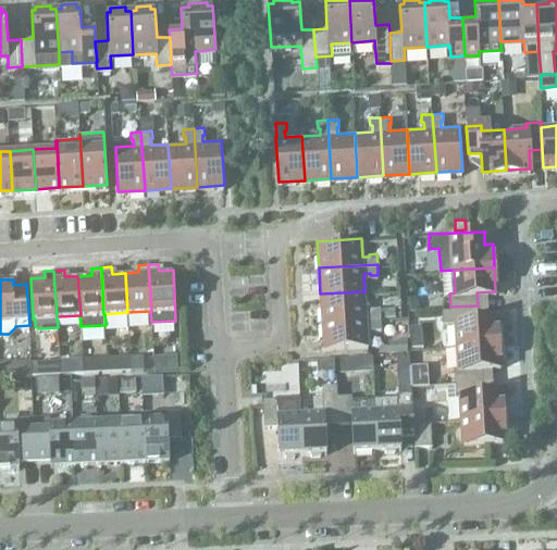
[(320,294),(322,321),(381,316),(380,305),(372,307),(372,309),(366,309),(364,291),(320,294)]
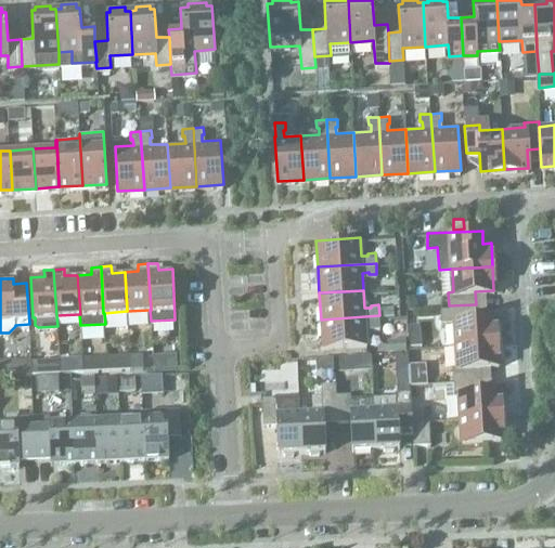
[(454,320),(456,342),(497,340),(495,316),(477,317),(476,304),(449,305),(440,307),(441,321),(454,320)]
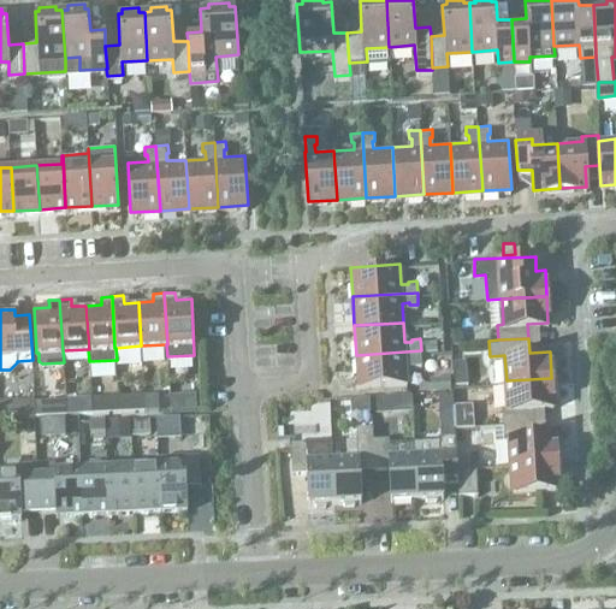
[(421,350),(356,355),(357,384),(407,382),(406,361),(413,360),(413,362),(421,362),(421,350)]
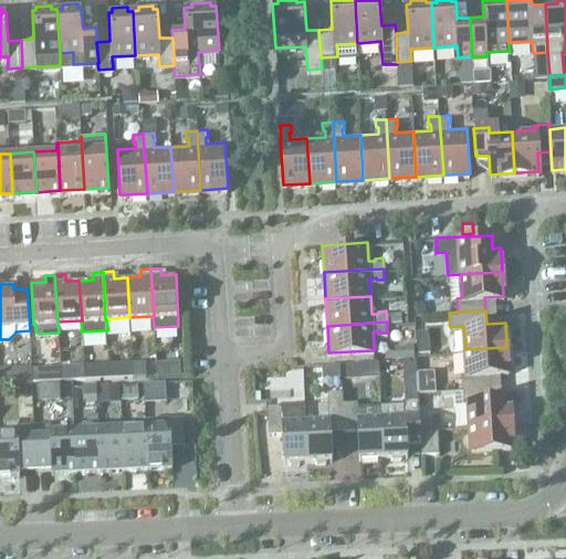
[(461,372),(462,387),(490,386),(489,372),(509,371),(506,347),(465,349),(467,372),(461,372)]
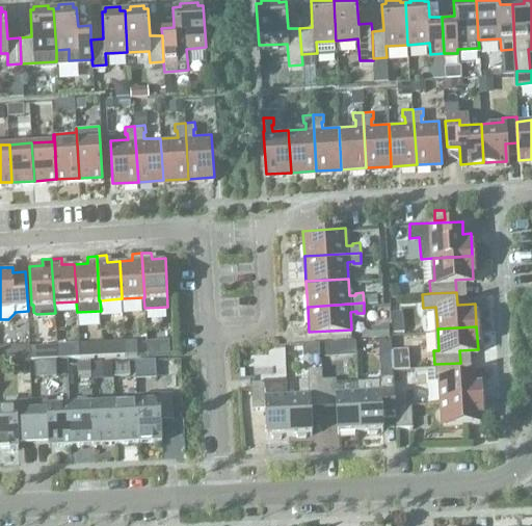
[(158,337),(148,337),(148,350),(159,349),(158,337)]
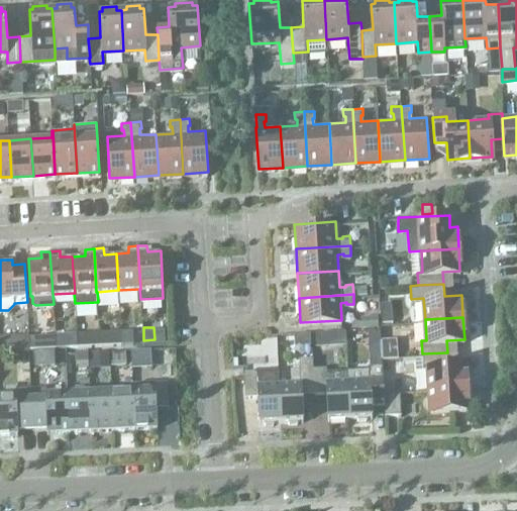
[(133,328),(120,329),(121,341),(133,341),(133,328)]
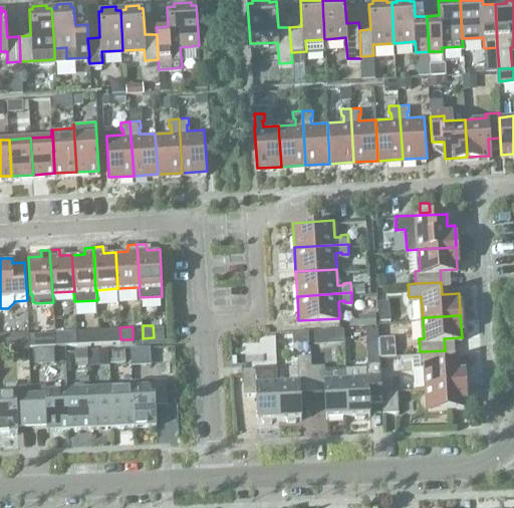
[(98,340),(120,339),(119,327),(98,328),(98,340)]
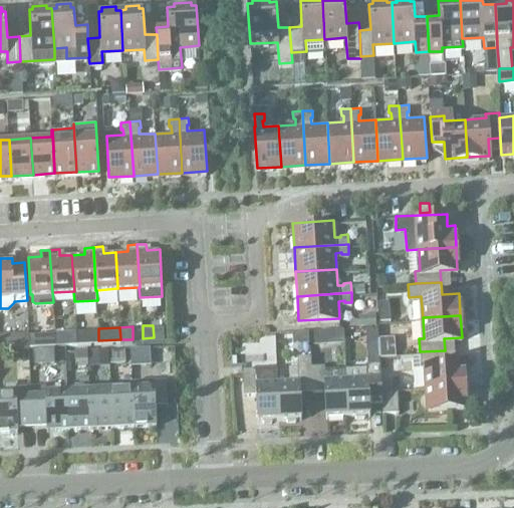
[(98,328),(76,330),(77,342),(98,340),(98,328)]
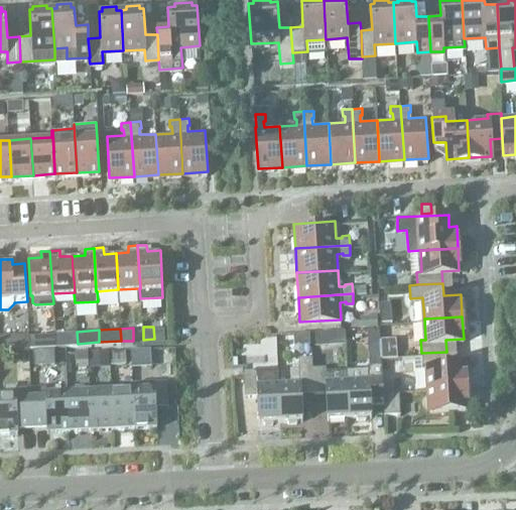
[(55,332),(29,334),(29,346),(55,344),(55,332)]
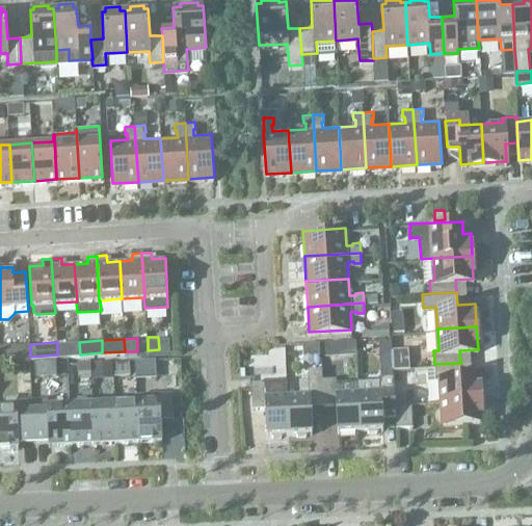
[(441,377),(442,399),(480,397),(479,374),(461,375),(460,363),(434,364),(435,377),(441,377)]
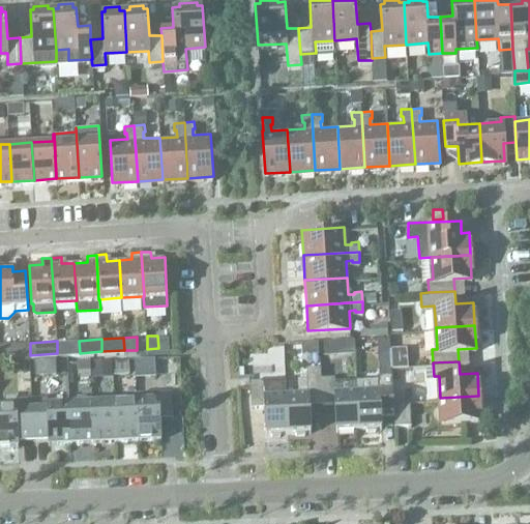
[(322,401),(321,375),(320,365),(306,365),(306,375),(297,376),(298,391),(286,391),(288,430),(311,429),(310,402),(322,401)]
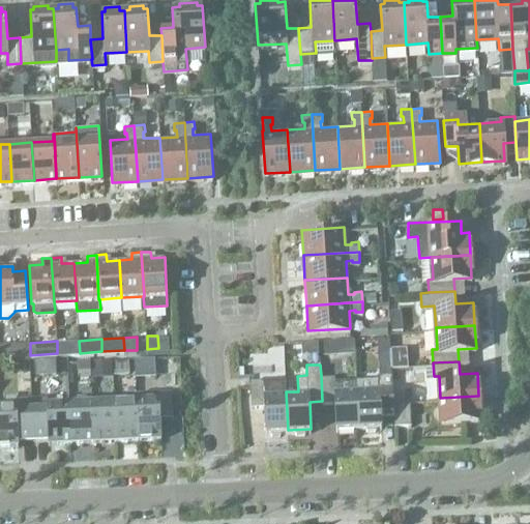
[(378,376),(356,377),(359,426),(382,425),(381,414),(393,413),(391,371),(378,372),(378,376)]
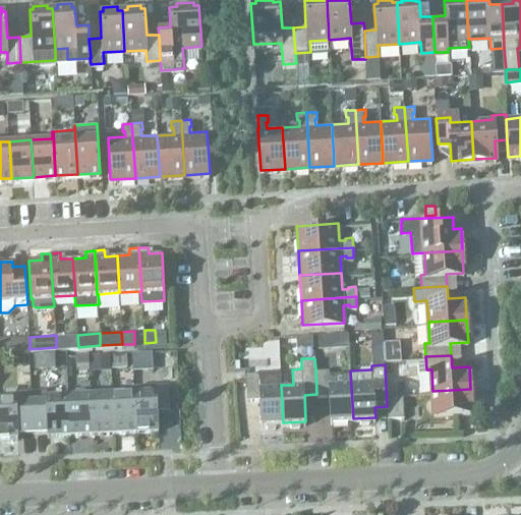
[(330,419),(353,418),(350,370),(329,372),(329,367),(315,368),(316,394),(329,393),(330,419)]
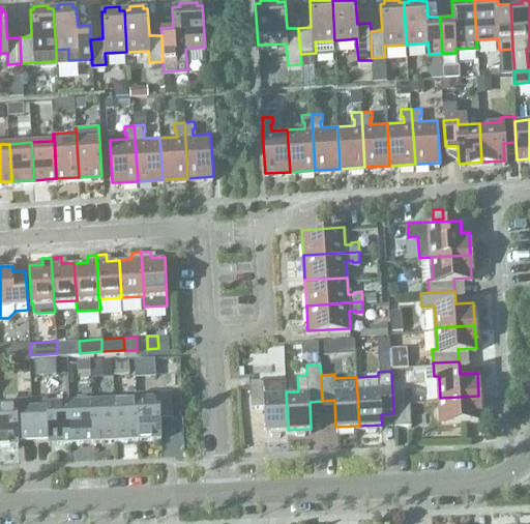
[(264,404),(265,431),(288,430),(286,391),(286,376),(249,378),(252,404),(264,404)]
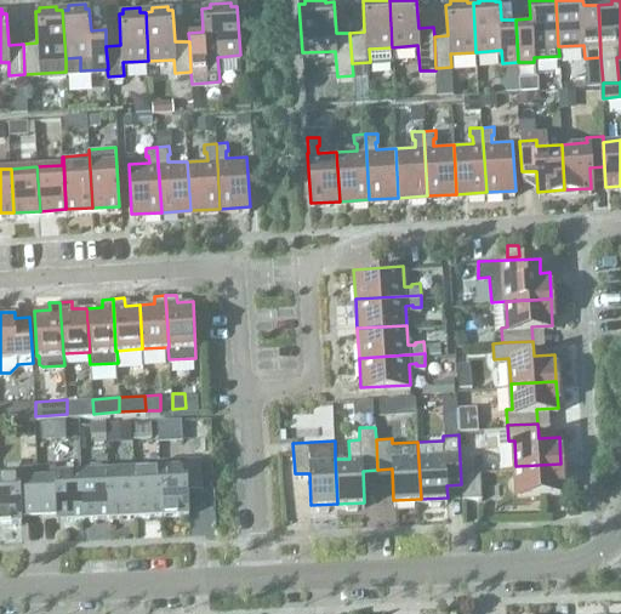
[(203,485),(201,455),(160,456),(160,467),(163,512),(188,511),(188,485),(203,485)]
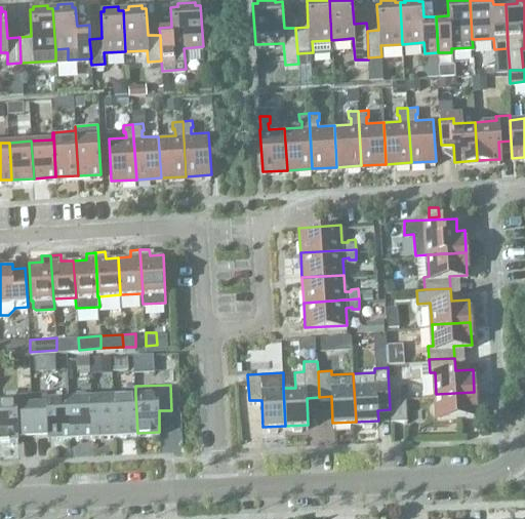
[(73,392),(73,398),(68,398),(70,436),(92,435),(90,397),(88,397),(88,392),(85,389),(76,389),(73,392)]
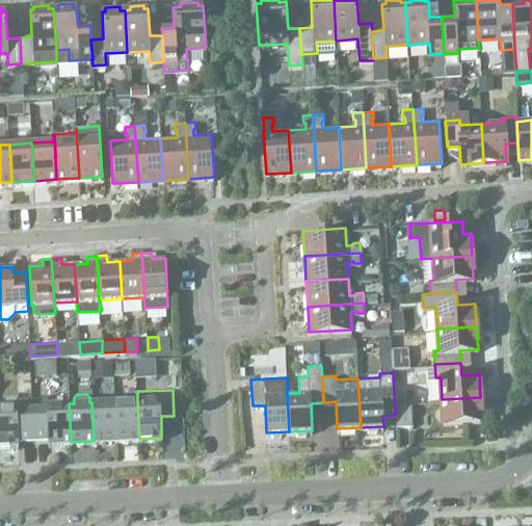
[(15,395),(8,395),(5,398),(6,406),(0,406),(0,444),(19,444),(19,440),(33,439),(31,396),(15,397),(15,395)]
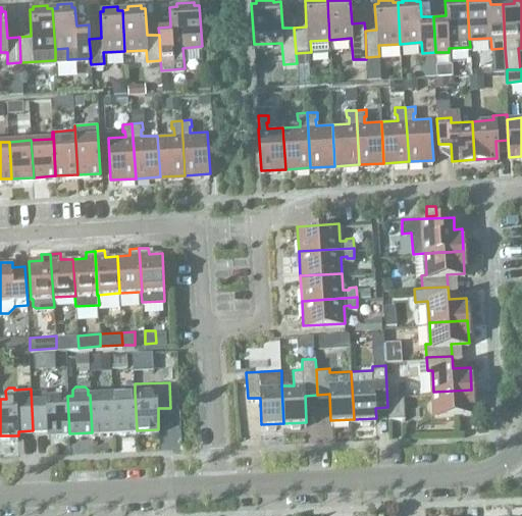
[(46,388),(31,389),(33,430),(47,430),(47,434),(69,433),(67,396),(47,397),(46,388)]
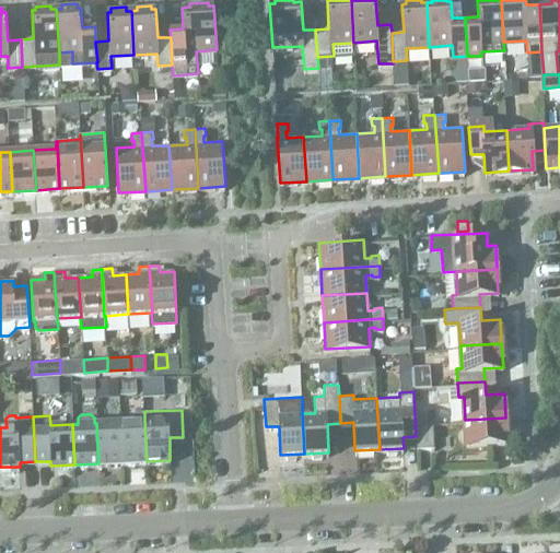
[(505,418),(465,420),(466,444),(508,442),(505,418)]
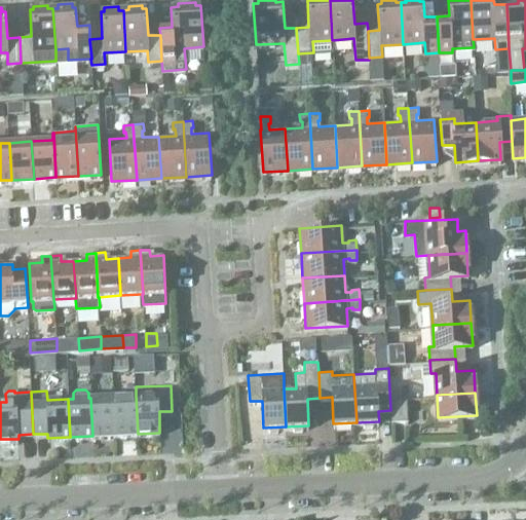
[(390,394),(391,420),(408,419),(407,397),(403,397),(403,394),(390,394)]
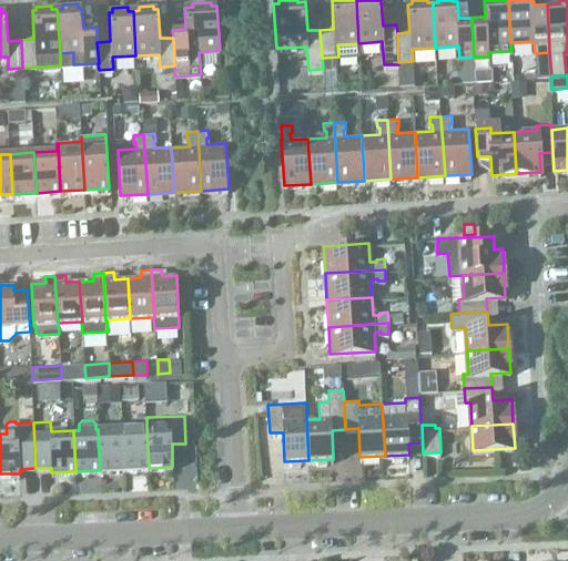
[(146,427),(122,428),(124,469),(149,468),(146,427)]
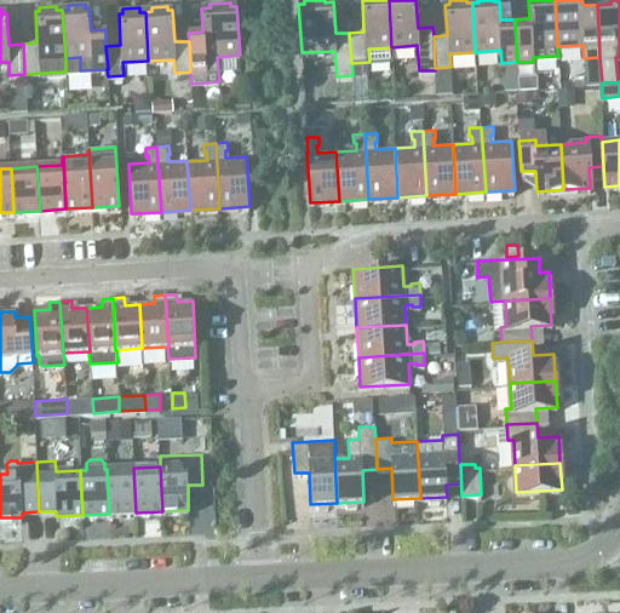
[(133,468),(107,469),(109,514),(136,513),(133,468)]
